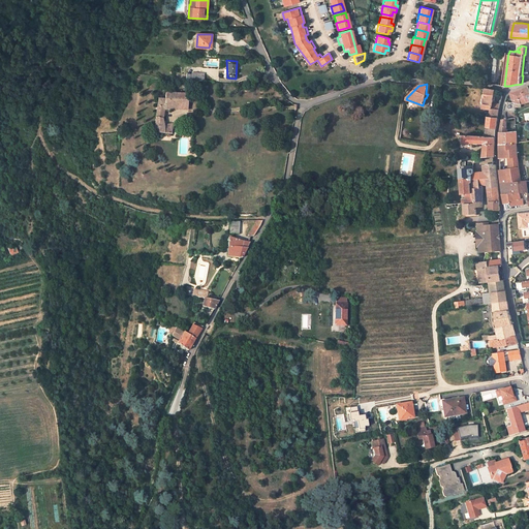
[(508,95),(512,103),(522,104),(528,102),(528,101),(528,86),(514,92),(510,93),(508,95)]
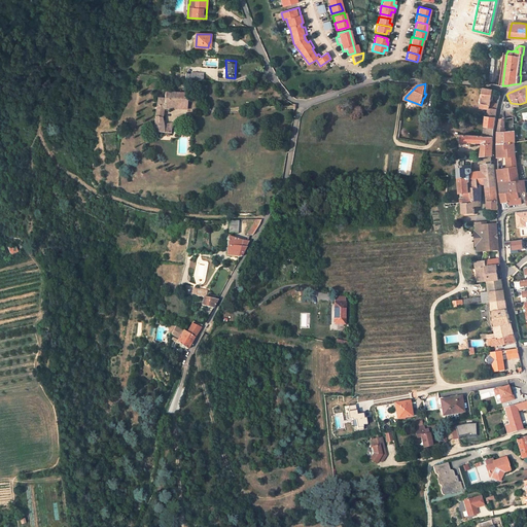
[(488,109),(489,109),(490,107),(491,102),(493,90),(485,89),(484,92),(482,107),(488,109)]
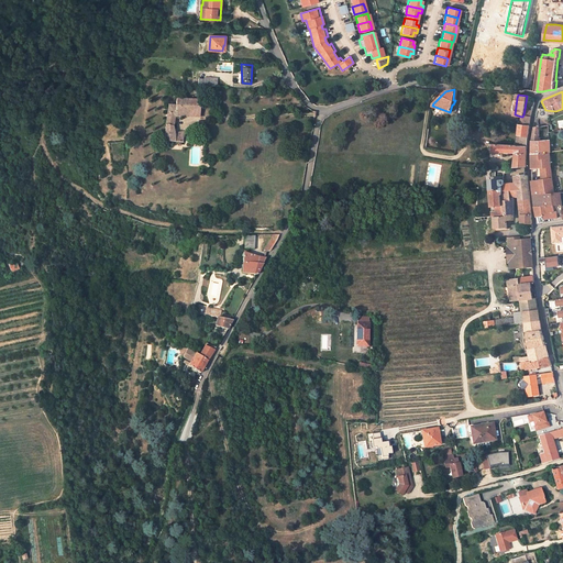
[(176,99),(176,106),(169,106),(166,123),(164,141),(183,142),(184,136),(186,136),(186,132),(175,133),(173,127),(175,117),(200,117),(200,100),(176,99)]
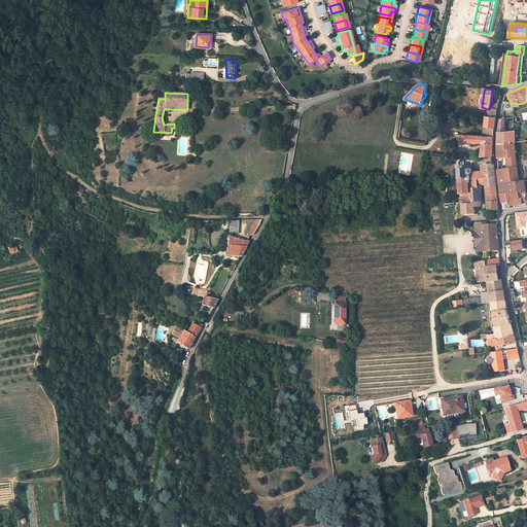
[(493,108),(497,109),(499,104),(491,102),(490,107),(489,109),(488,109),(487,117),(490,117),(491,112),(493,108)]
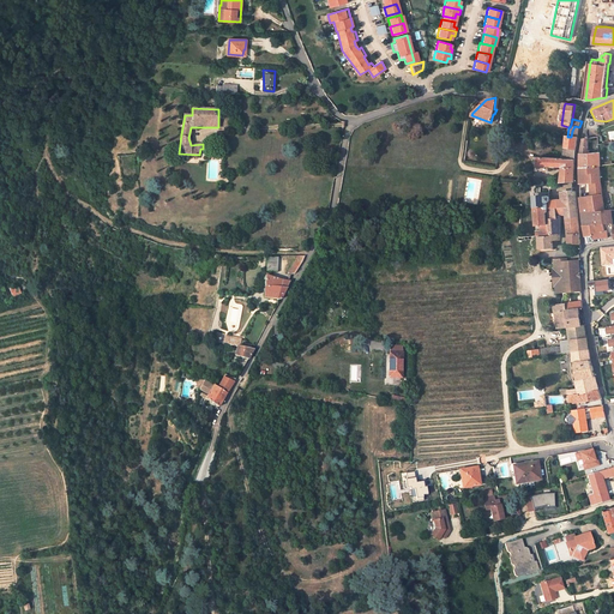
[(599,124),(605,124),(606,121),(595,120),(588,119),(585,128),(587,130),(599,130),(599,124)]
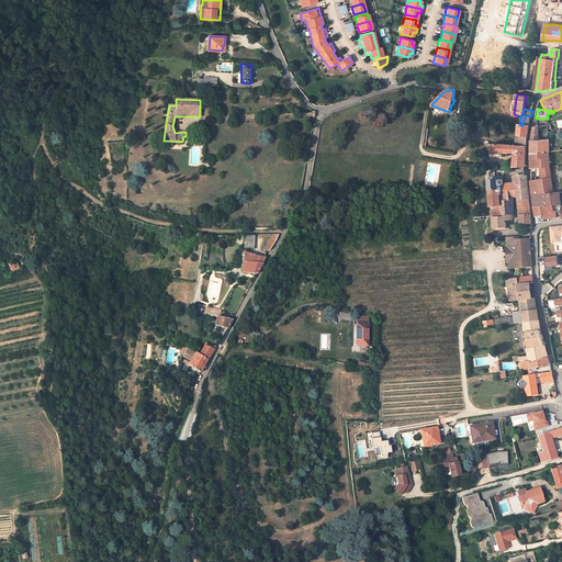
[(524,120),(523,125),(519,125),(518,124),(517,135),(527,137),(530,116),(526,115),(524,120)]
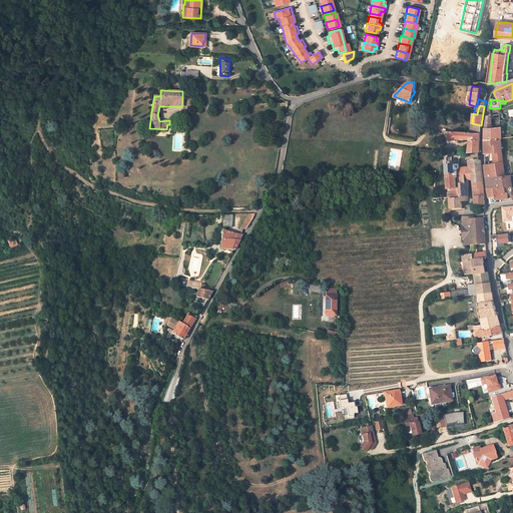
[(493,139),(492,128),(491,128),(491,115),(487,116),(485,128),(485,130),(485,139),(493,139)]
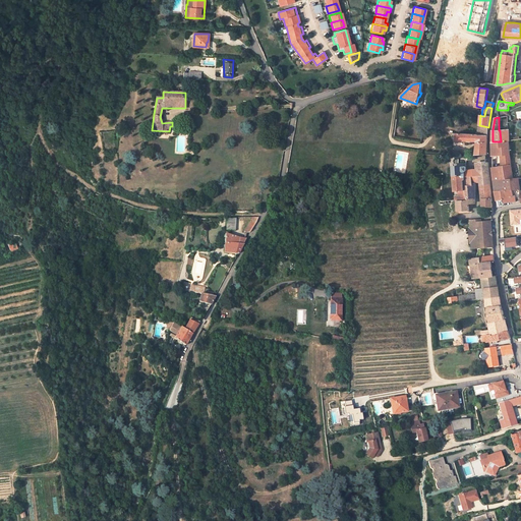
[(488,131),(488,127),(479,125),(478,134),(457,133),(456,140),(477,141),(476,155),(486,154),(487,154),(487,142),(488,131)]
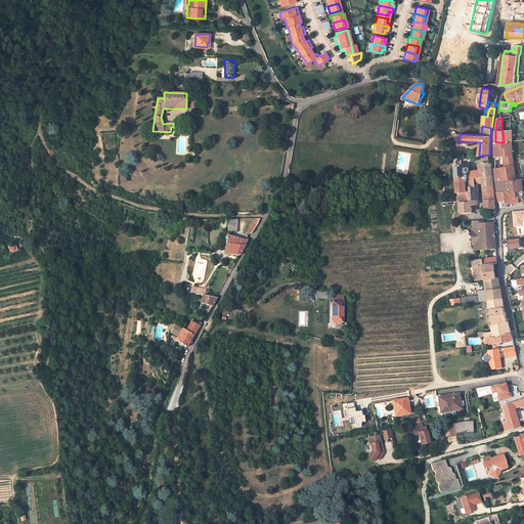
[(512,130),(503,131),(504,142),(512,142),(513,142),(512,130)]
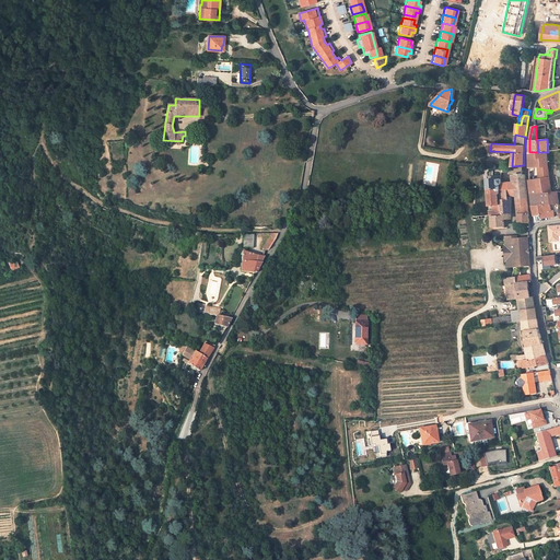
[(532,194),(551,191),(549,176),(547,152),(538,152),(529,152),(529,161),(529,167),(538,166),(539,171),(540,171),(541,178),(529,181),(532,194)]
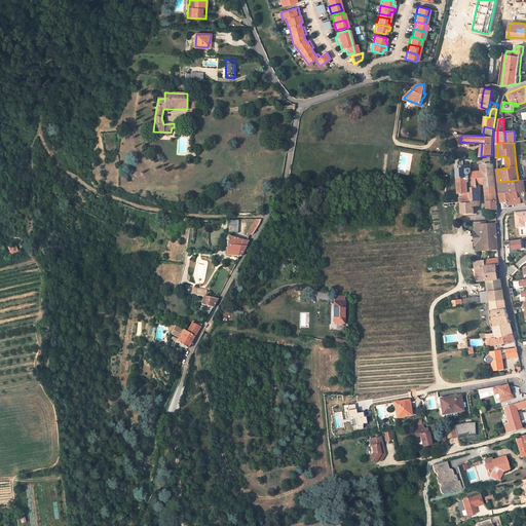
[(491,163),(481,164),(482,172),(487,172),(487,177),(488,177),(494,177),(493,164),(492,163),(491,163)]
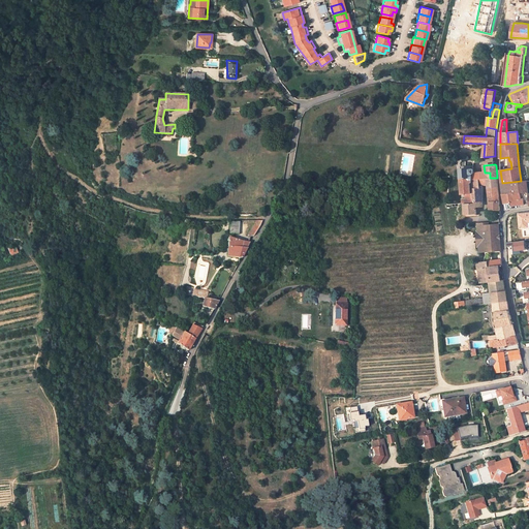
[(474,173),(473,165),(470,165),(460,166),(463,204),(464,204),(473,203),(472,179),(474,179),(474,173)]
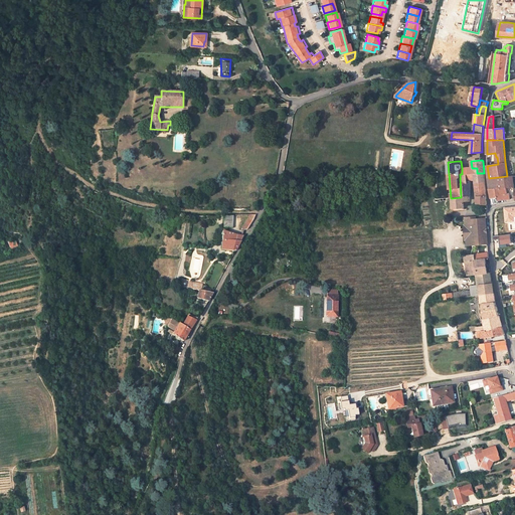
[(474,173),(475,179),(476,189),(477,203),(487,204),(484,173),(478,173),(477,173),(474,173)]
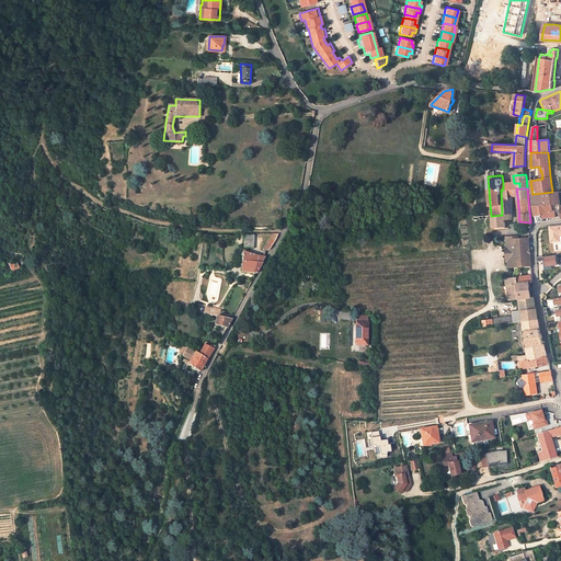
[(510,195),(508,190),(503,190),(501,190),(502,215),(492,216),(493,227),(505,226),(505,219),(511,218),(510,195)]
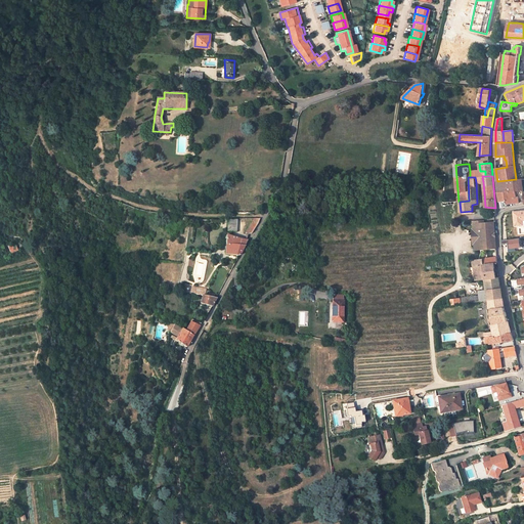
[(498,191),(505,191),(515,190),(523,190),(522,179),(516,179),(497,181),(497,187),(498,191)]
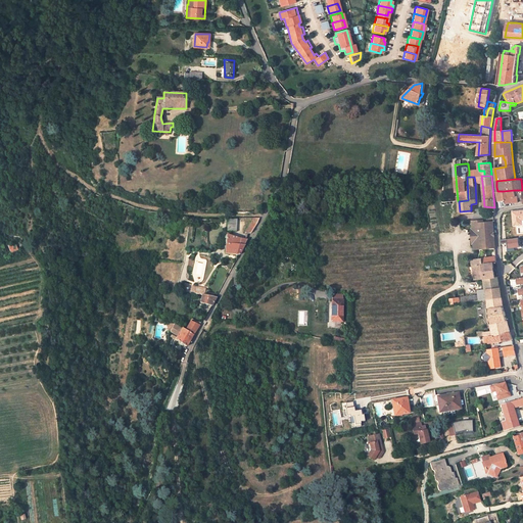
[(504,191),(507,203),(518,202),(517,196),(515,196),(514,190),(504,191)]
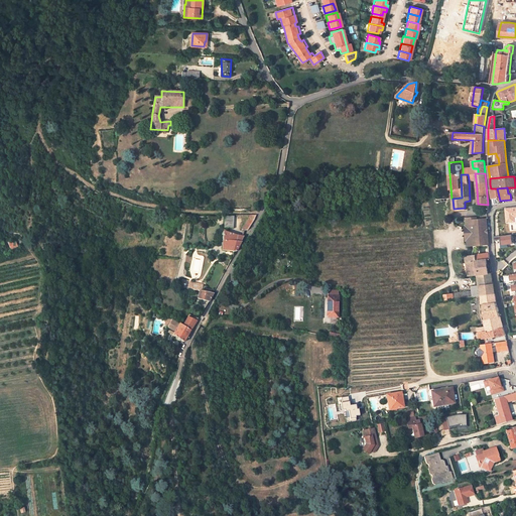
[(493,205),(501,204),(500,201),(497,188),(491,188),(493,199),(493,201),(493,205)]
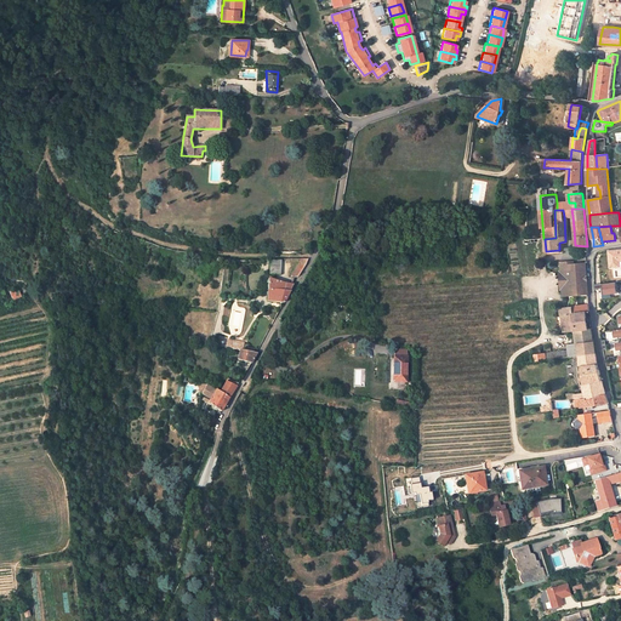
[(620,249),(609,250),(610,267),(620,267),(620,261),(620,249)]
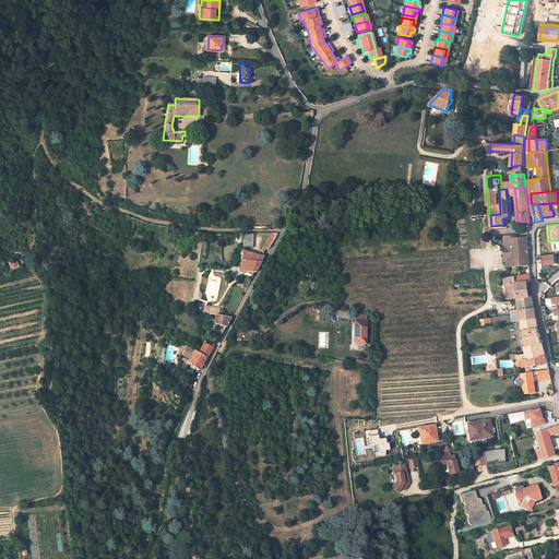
[(250,235),(240,236),(240,249),(250,249),(250,235)]
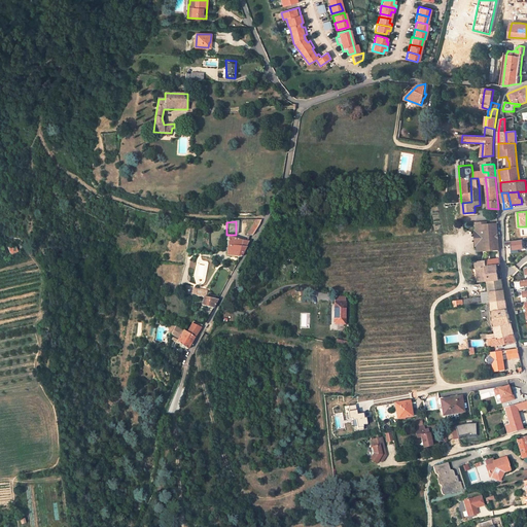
[(253,221),(245,236),(250,239),(259,221),(253,221)]
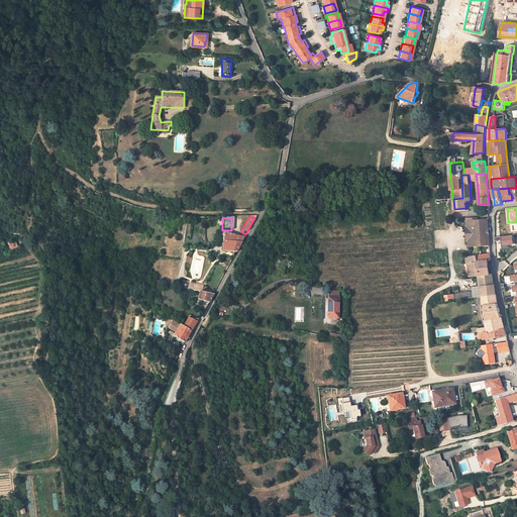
[(477,223),(477,225),(468,225),(466,225),(467,241),(469,241),(469,244),(483,243),(490,243),(488,219),(477,220),(477,223)]
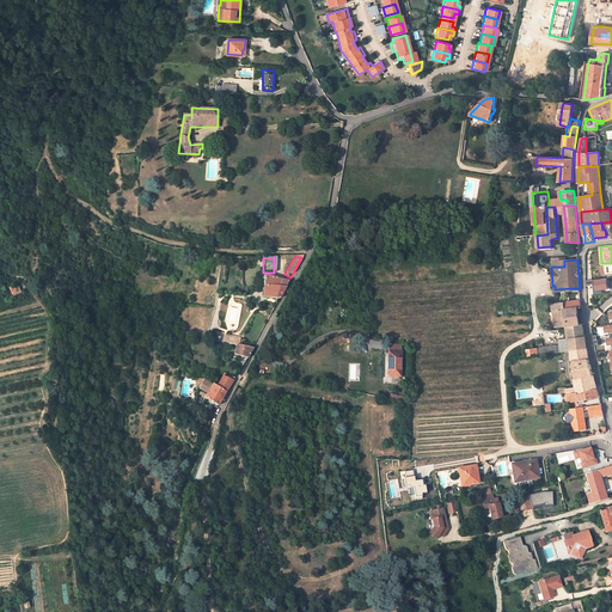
[(276,301),(287,282),(263,277),(262,299),(276,301)]
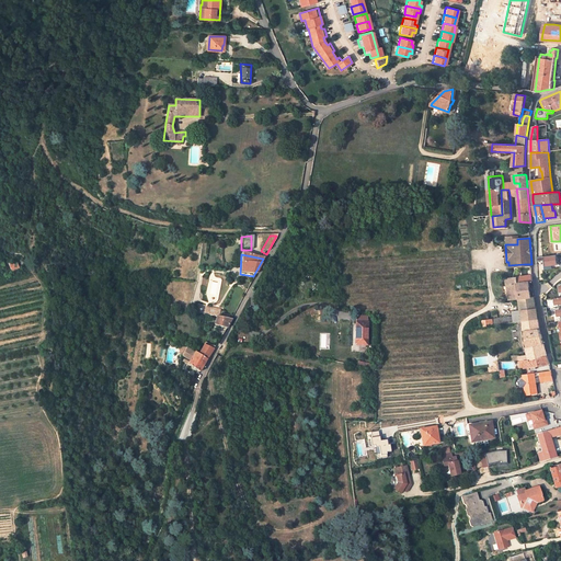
[(559,265),(558,254),(545,256),(546,261),(547,266),(559,265)]
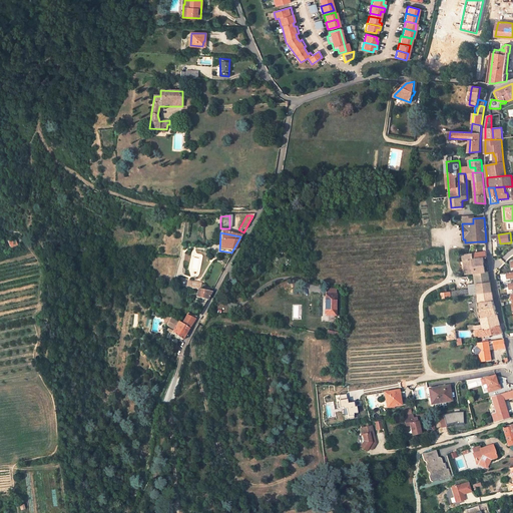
[(9,248),(17,245),(15,239),(6,241),(9,248)]
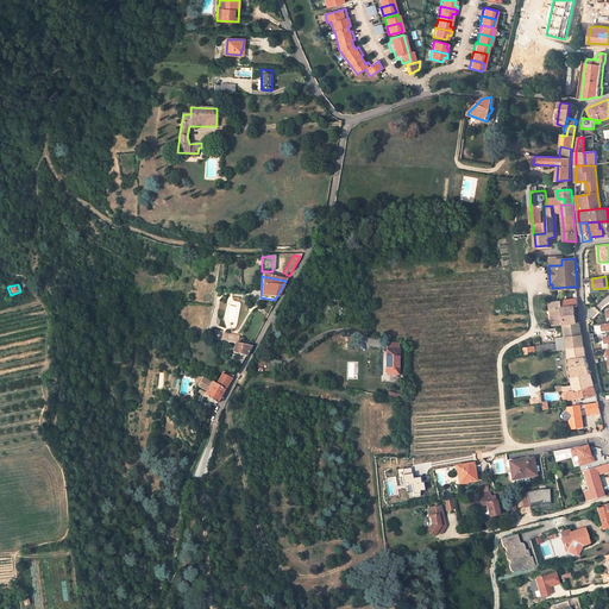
[(564,324),(566,337),(567,349),(584,347),(582,334),(581,322),(577,321),(575,307),(578,305),(577,299),(573,300),(562,301),(550,302),(550,311),(553,309),(553,315),(554,325),(564,324)]
